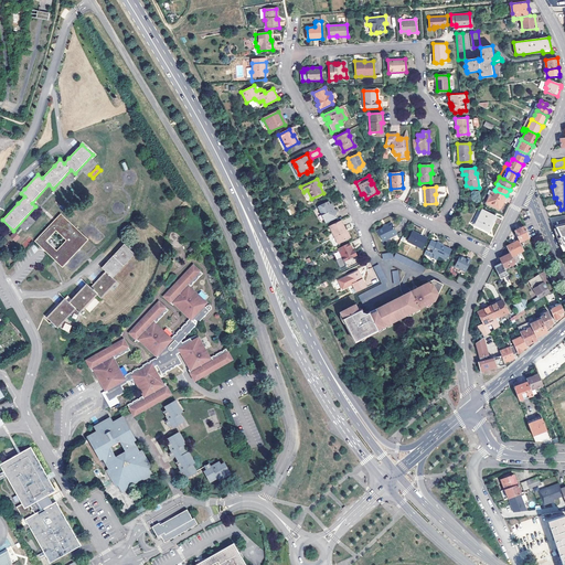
[(492,192),(488,200),(487,203),(497,208),(496,209),(499,210),(500,210),(500,209),(501,209),(502,206),(501,206),(507,195),(496,191),(494,192),(492,192)]
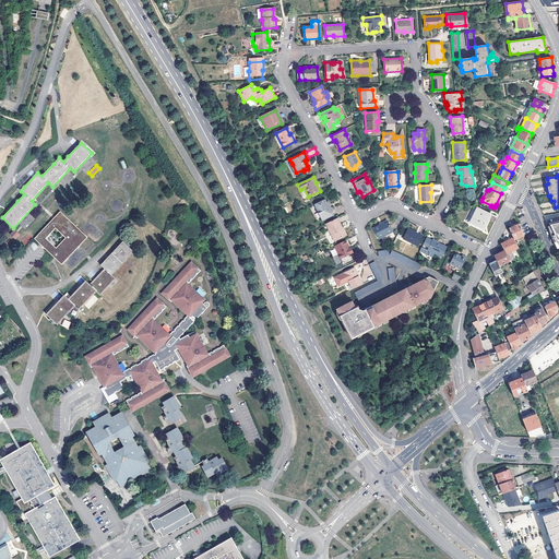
[(322,221),(333,216),(332,213),(332,211),(333,209),(331,209),(328,209),(326,206),(330,205),(328,202),(325,203),(323,200),(317,203),(318,204),(314,206),(322,221)]
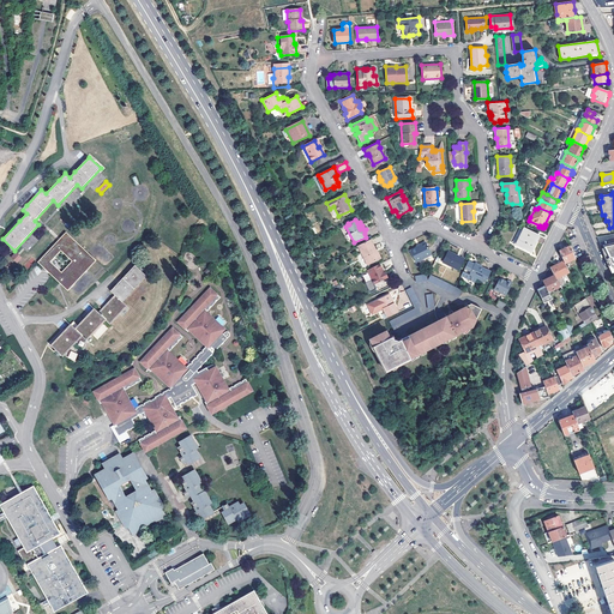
[(528,229),(527,229),(521,239),(517,244),(525,248),(530,251),(534,244),(536,245),(541,236),(533,233),(535,229),(529,227),(528,229)]
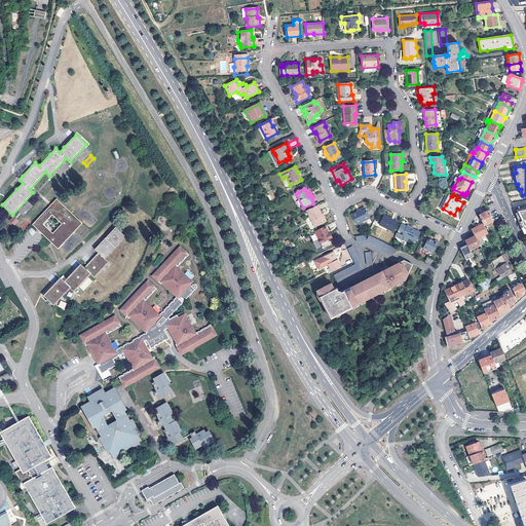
[(446,204),(451,196),(448,195),(441,210),(449,215),(450,213),(443,209),(446,204)]
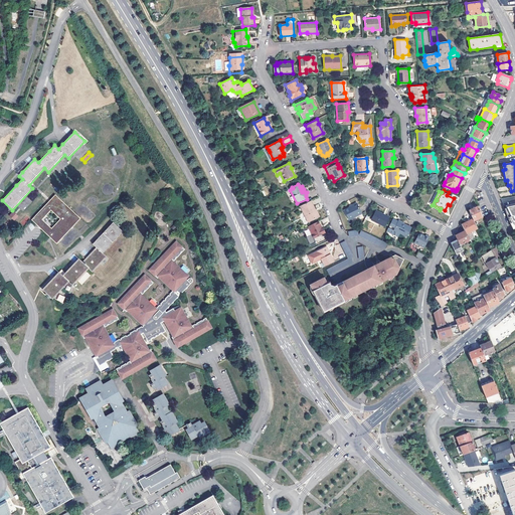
[(51,238),(56,243),(79,218),(55,195),(31,220),(40,227),(51,238)]
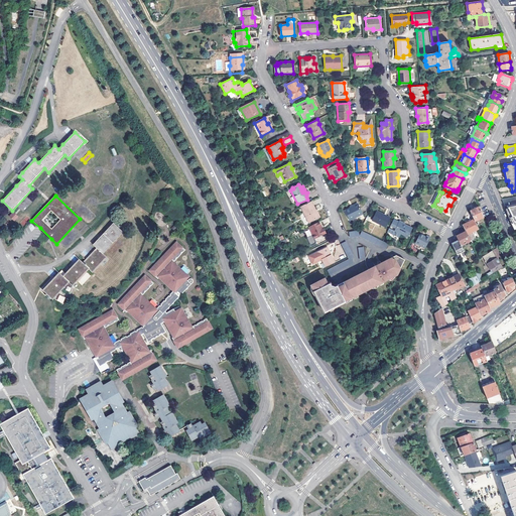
[(26,208),(32,203),(27,198),(22,204),(26,208)]
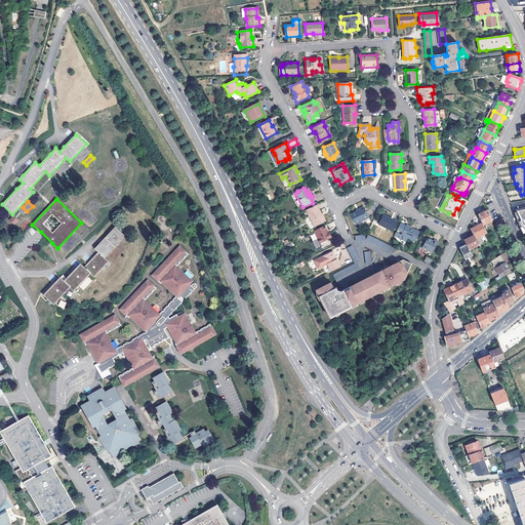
[(317,204),(306,210),(314,227),(324,220),(321,214),(321,213),(317,204)]
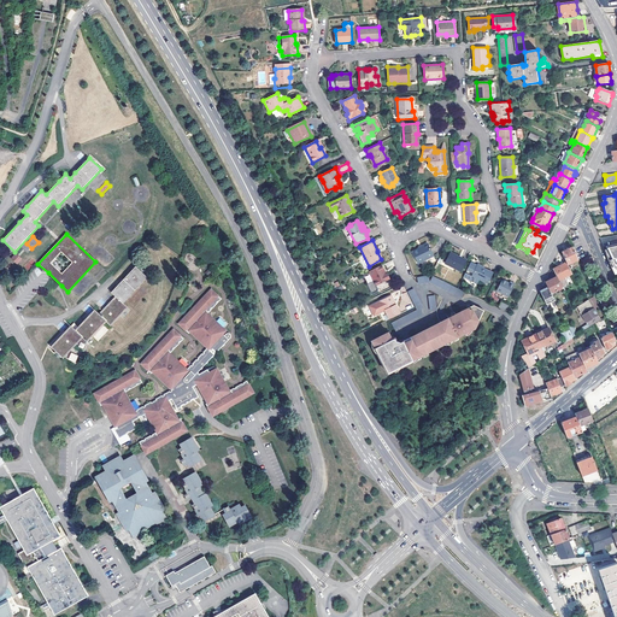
[(616,241),(606,247),(613,260),(616,269),(616,241)]
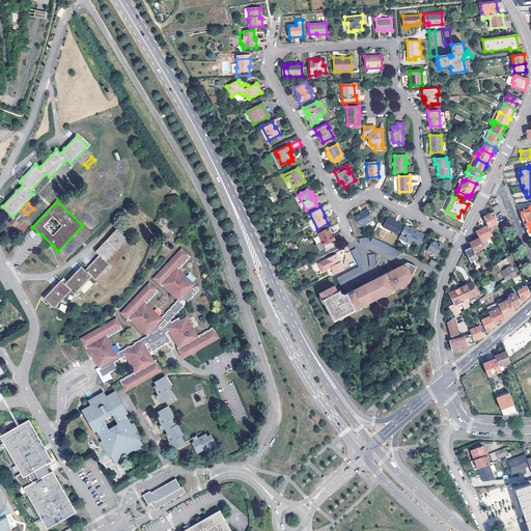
[(368,211),(363,213),(364,216),(361,217),(360,216),(355,219),(360,227),(373,221),(368,211)]
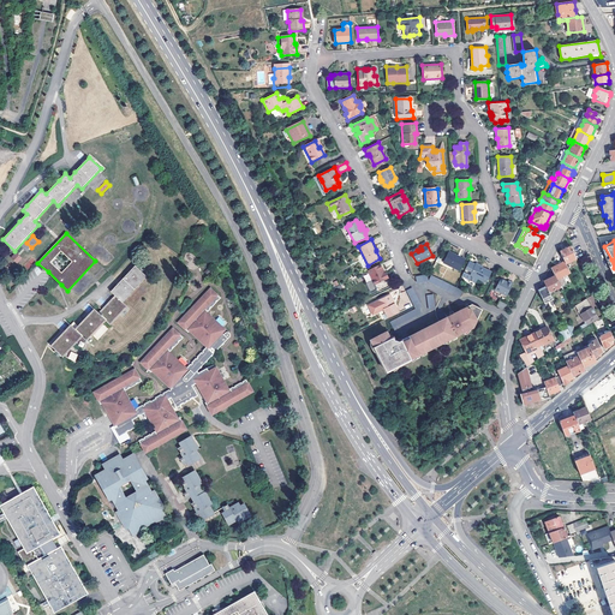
[(560,252),(565,262),(566,264),(577,258),(571,246),(560,252)]
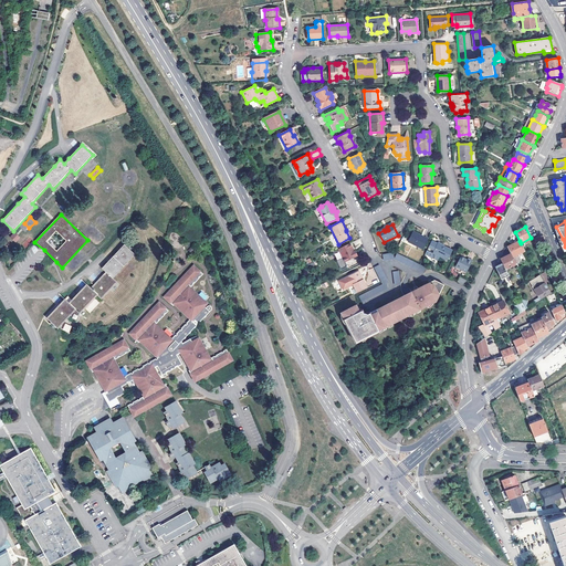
[(413,231),(409,239),(418,244),(417,247),(423,249),(428,239),(413,231)]
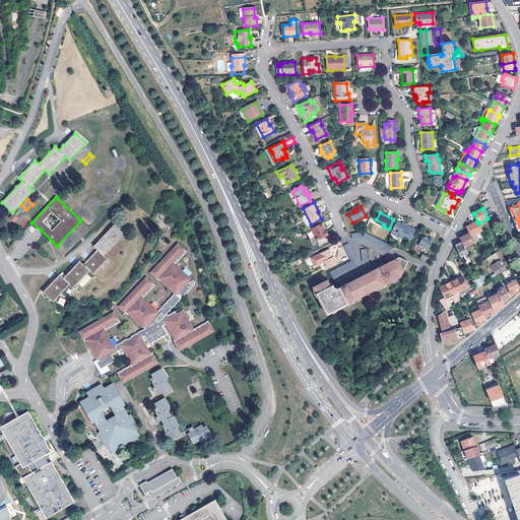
[(14,222),(18,218),(13,213),(9,217),(14,222)]
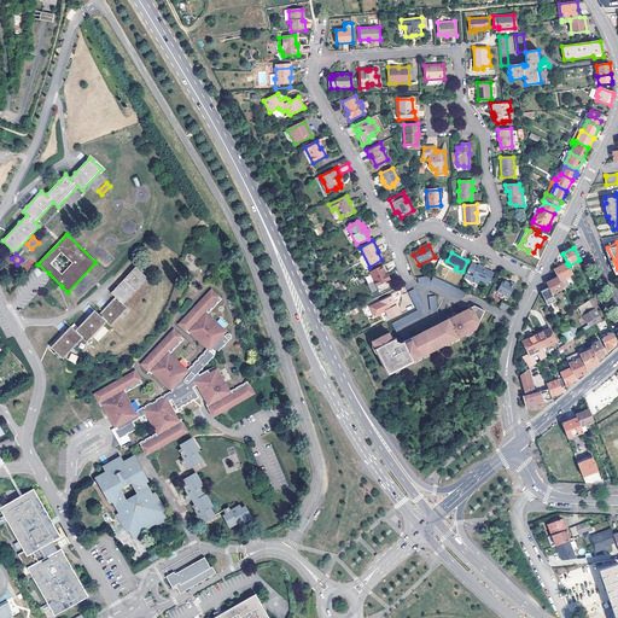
[(494,273),(489,270),(488,272),(487,270),(482,268),(472,263),(467,272),(477,277),(476,279),(473,283),(482,286),(484,281),(489,284),(494,273)]
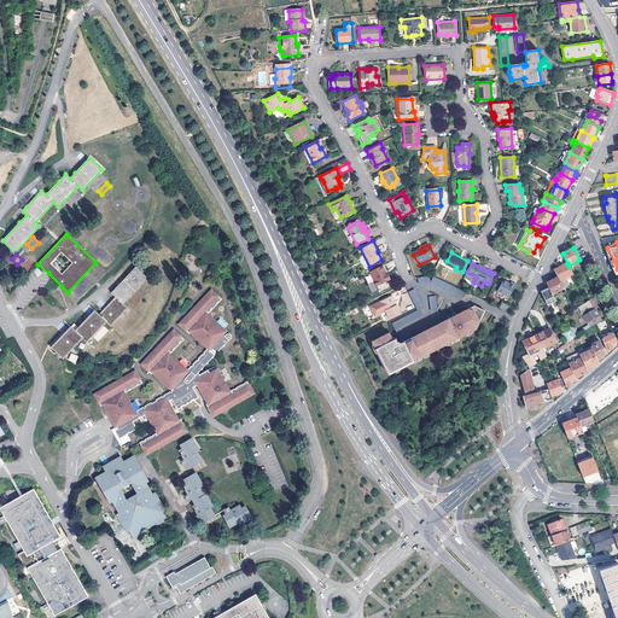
[(558,278),(560,281),(573,274),(569,266),(567,263),(554,270),(558,278)]
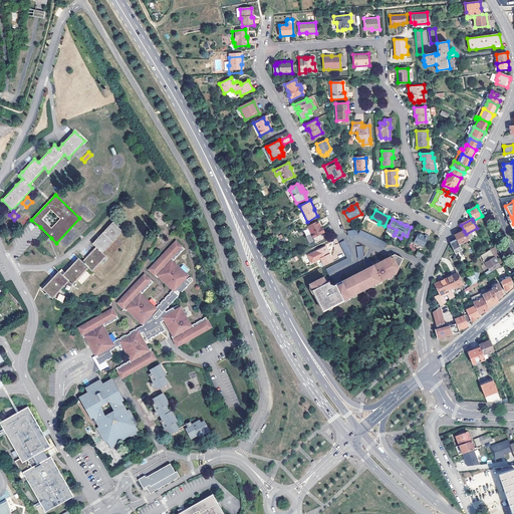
[(317,221),(307,226),(310,234),(305,236),(309,244),(314,242),(314,240),(313,237),(324,232),(322,227),(321,227),(320,226),(317,221)]
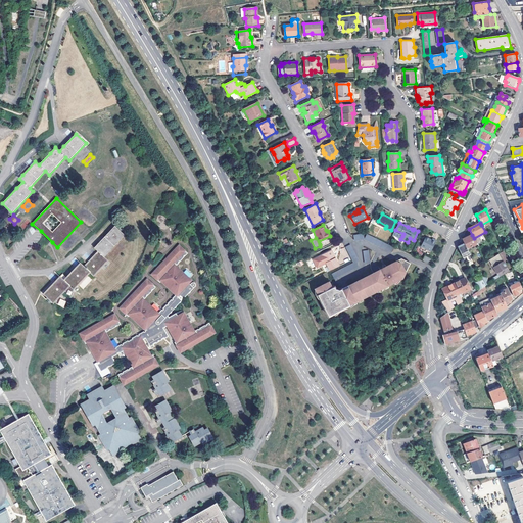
[(98,251),(104,257),(125,235),(114,226),(94,248),(96,250),(98,251)]
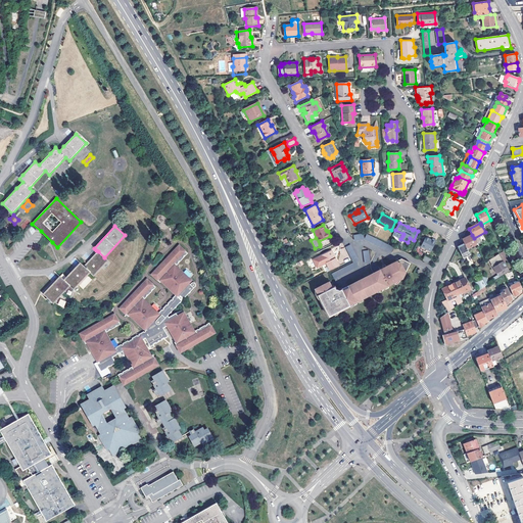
[(395,247),(366,232),(363,234),(365,239),(391,253),(395,247)]
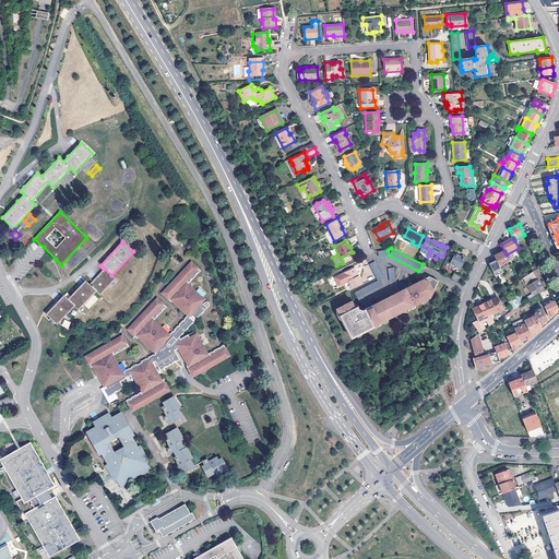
[(380,261),(390,256),(388,250),(377,254),(380,261)]
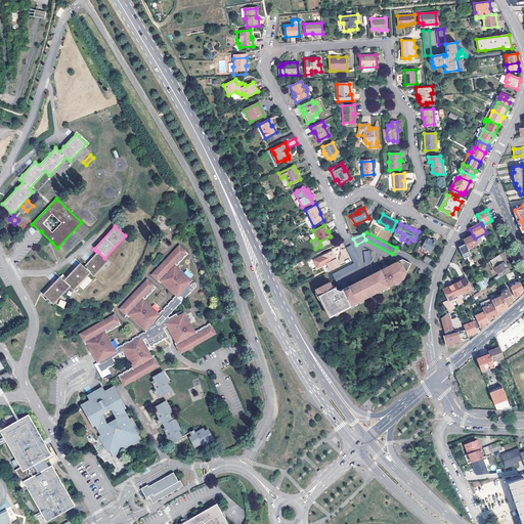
[(466,245),(468,250),(478,245),(475,238),(473,235),(464,241),(466,245)]
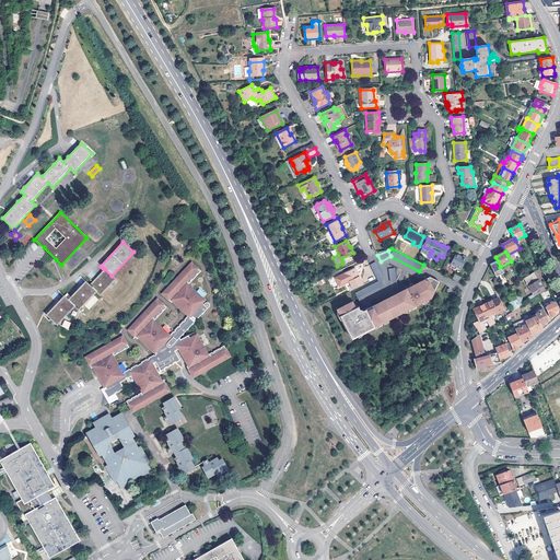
[(464,255),(463,257),(459,255),(458,257),(457,256),(455,255),(451,264),(462,269),(468,257),(464,255)]
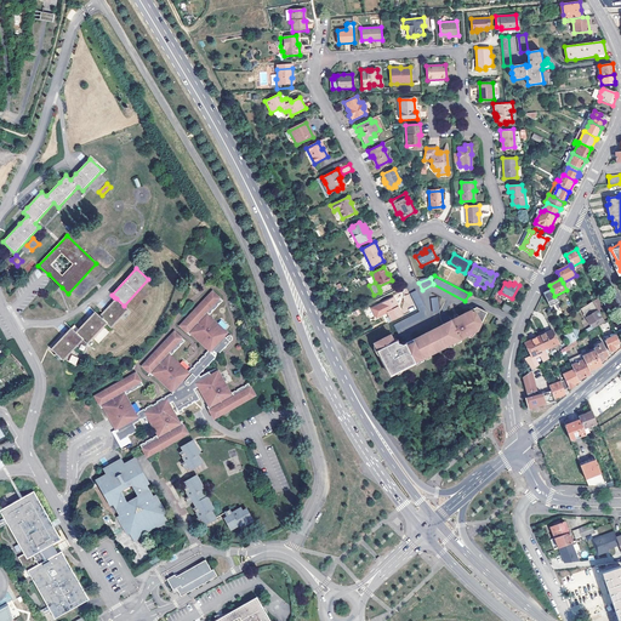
[(416,290),(409,294),(417,312),(425,308),(416,290)]
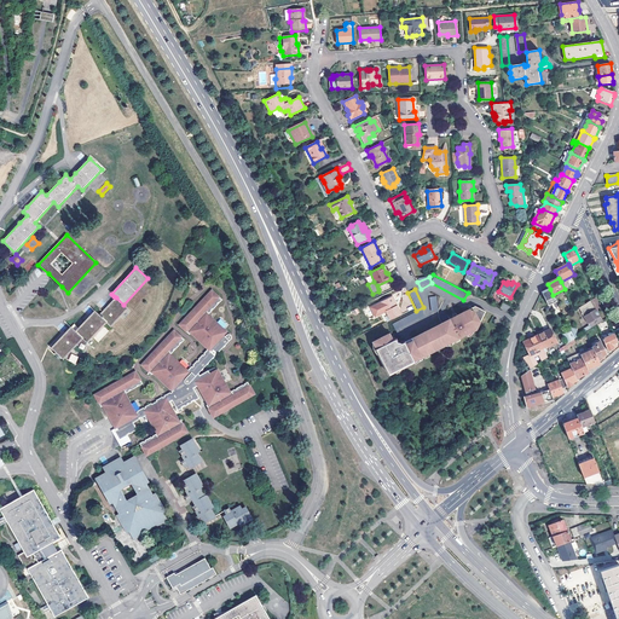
[(542,294),(548,304),(555,300),(553,295),(550,289),(542,294)]
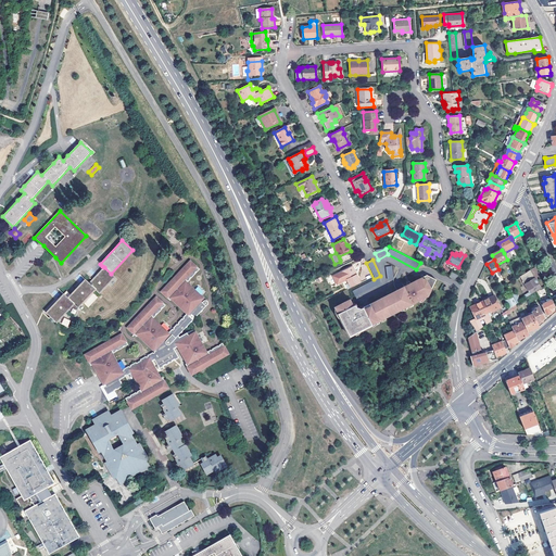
[(204,300),(188,285),(201,272),(191,263),(162,293),(172,302),(173,301),(188,315),(169,336),(154,320),(166,307),(158,299),(128,330),(138,338),(155,352),(156,351),(156,353),(123,373),(113,355),(129,346),(123,336),(86,357),(92,367),(93,366),(105,387),(108,384),(109,387),(104,389),(109,396),(125,388),(122,381),(134,375),(142,391),(127,400),(133,411),(169,390),(164,379),(162,380),(152,364),(156,362),(161,370),(180,359),(175,351),(179,349),(189,365),(187,366),(193,377),(230,355),(224,344),(207,354),(197,335),(190,338),(188,335),(180,339),(179,337),(209,306),(210,305),(209,303),(207,302),(206,302),(205,302),(204,303),(202,305),(201,304),(204,300)]
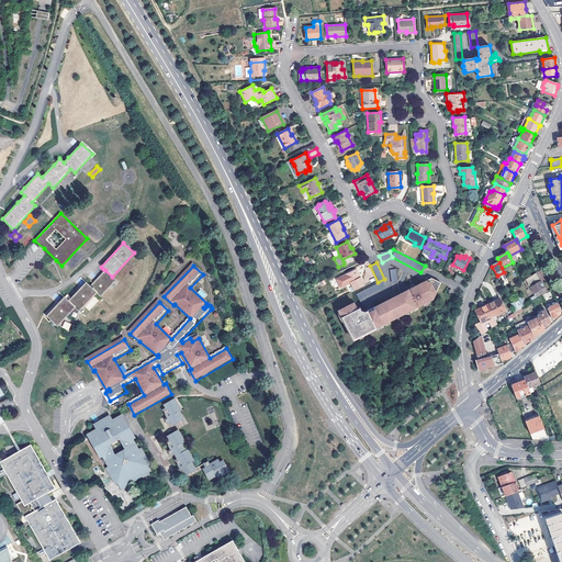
[(116,280),(105,270),(93,282),(90,285),(97,293),(101,296),(116,280)]
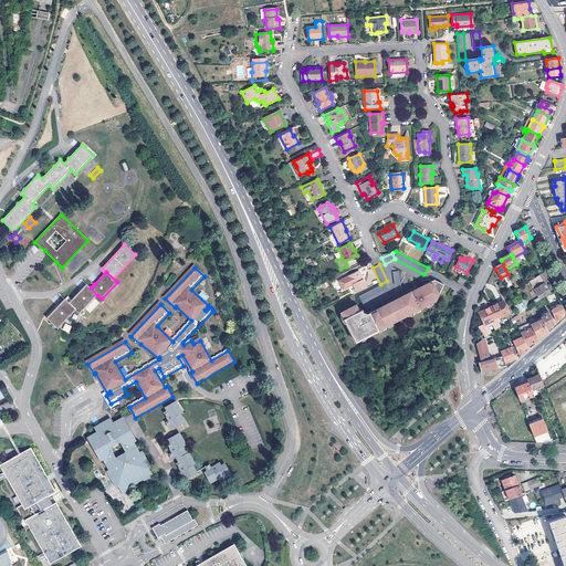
[(367,287),(363,280),(362,280),(357,272),(341,280),(345,289),(355,284),(358,292),(367,287)]
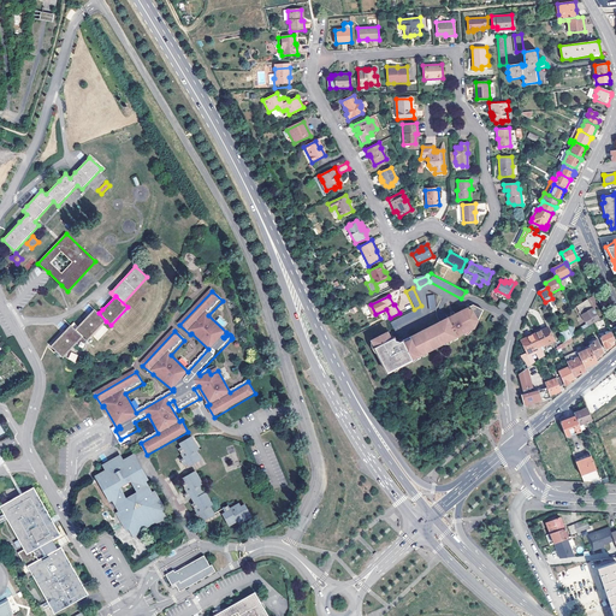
[(588,300),(576,307),(588,326),(600,319),(588,300)]
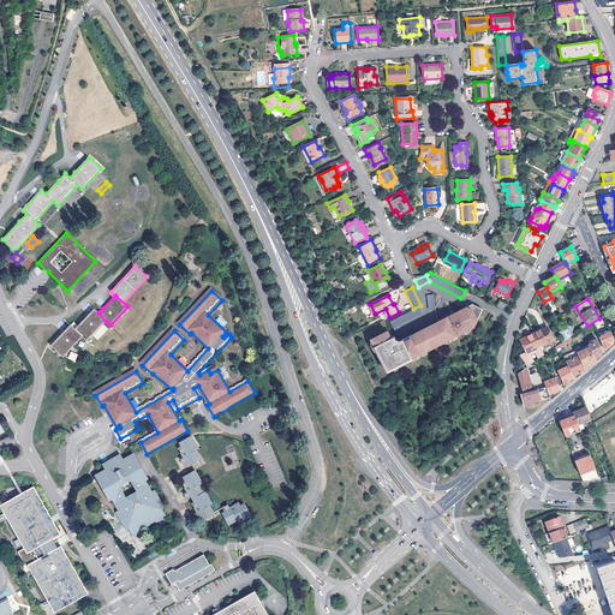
[(399,341),(399,340),(395,339),(394,336),(392,338),(387,330),(371,339),(378,354),(387,371),(393,368),(399,365),(412,358),(418,354),(419,354),(427,351),(441,342),(448,339),(464,332),(471,328),(473,327),(482,309),(472,303),(454,312),(455,314),(452,315),(451,314),(417,332),(418,333),(411,338),(410,335),(402,339),(399,341)]
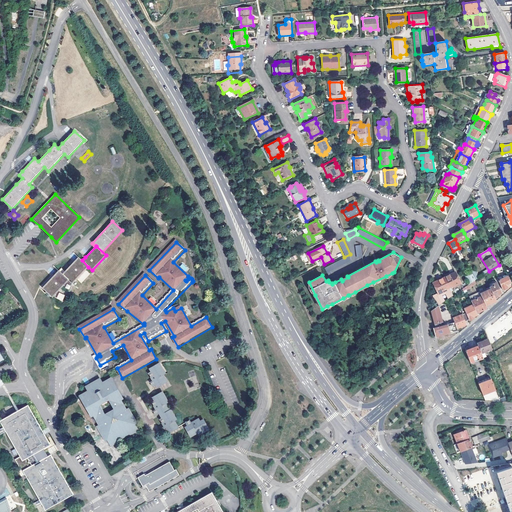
[(353,260),(350,254),(344,257),(325,267),(328,272),(346,263),(353,260)]
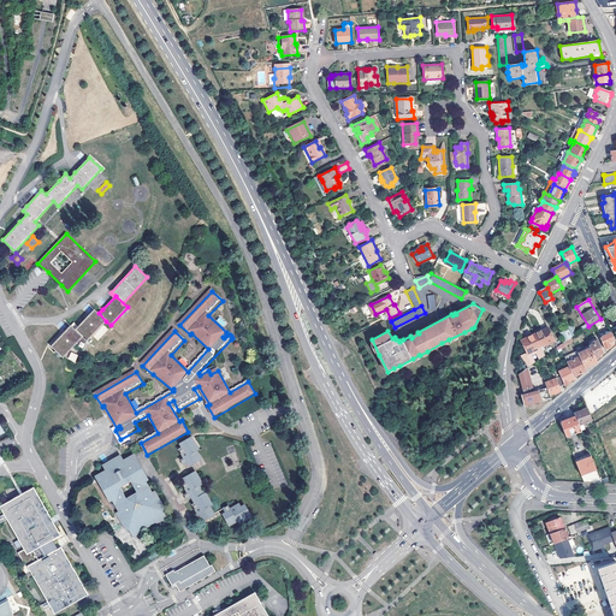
[(87,342),(106,321),(99,313),(95,309),(90,314),(76,330),(70,325),(63,333),(51,347),(63,359),(82,337),(87,342)]
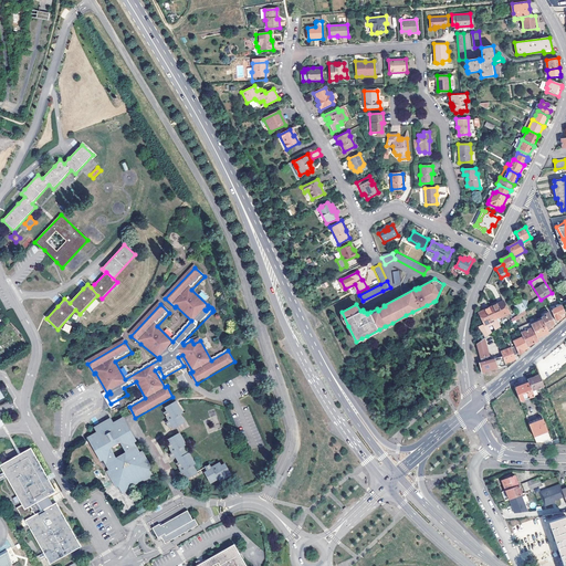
[(491,307),(496,318),(499,317),(500,318),(510,313),(503,301),(491,307)]
